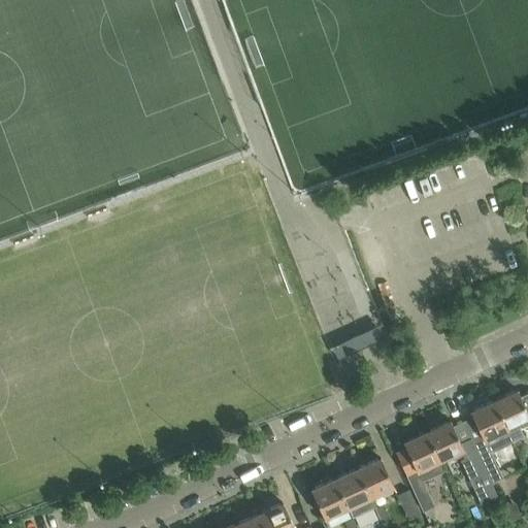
[(495,400),(508,430),(527,421),(527,391),(527,392),(521,395),(518,390),(495,400)]
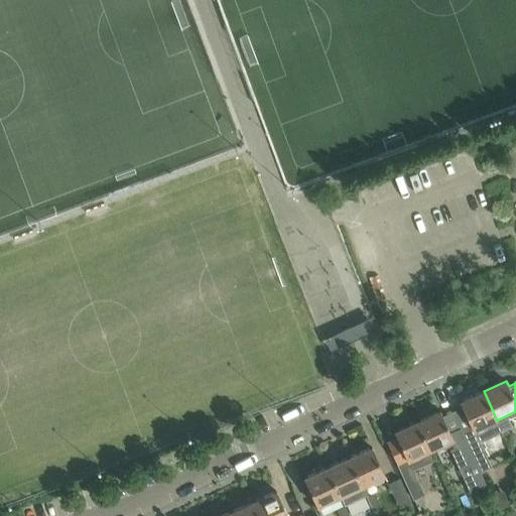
[(497,420),(484,391),(461,402),(464,408),(453,412),(468,444),(480,470),(490,465),(480,442),(502,432),(497,420)]
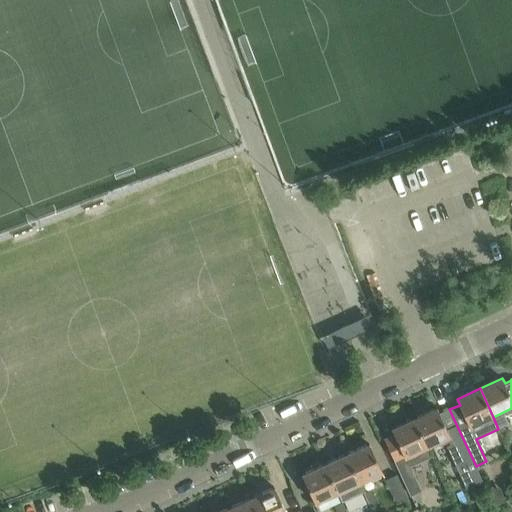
[(437,408),(415,418),(428,447),(450,437),(437,408)]
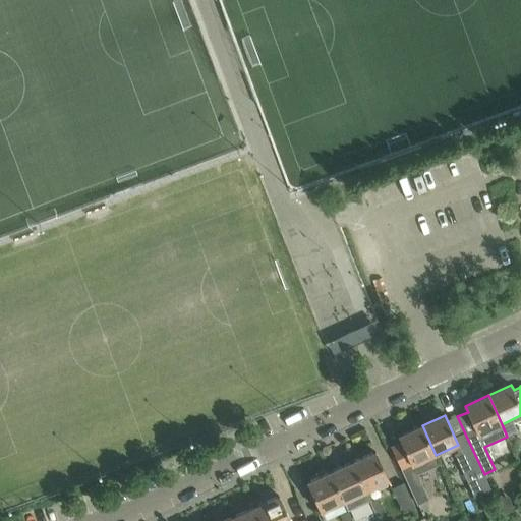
[(436,455),(422,425),(399,437),(402,443),(392,447),(418,505),(428,500),(418,478),(441,467),(436,455)]
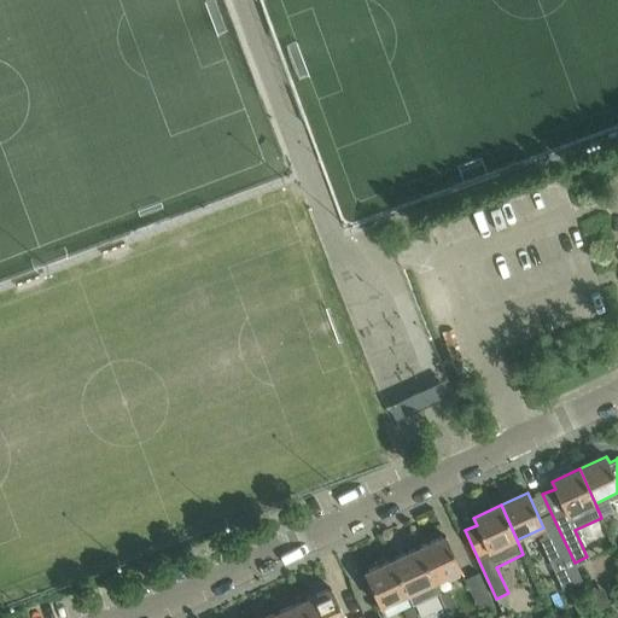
[(581,576),(575,563),(560,532),(548,537),(564,571),(570,569),(575,578),(581,576)]
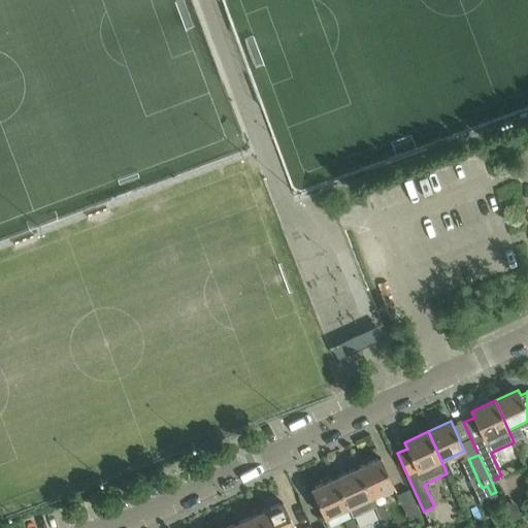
[(381,458),(357,468),(370,498),(395,487),(381,458)]
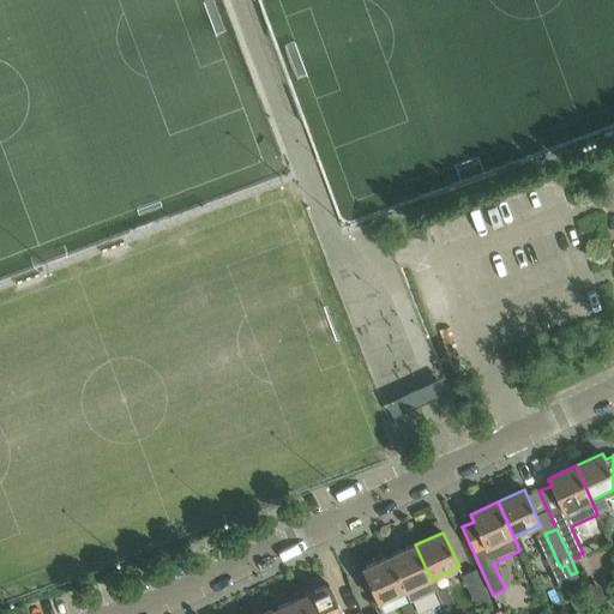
[(389,558),(404,591),(410,602),(437,590),(431,579),(415,545),(389,558)]
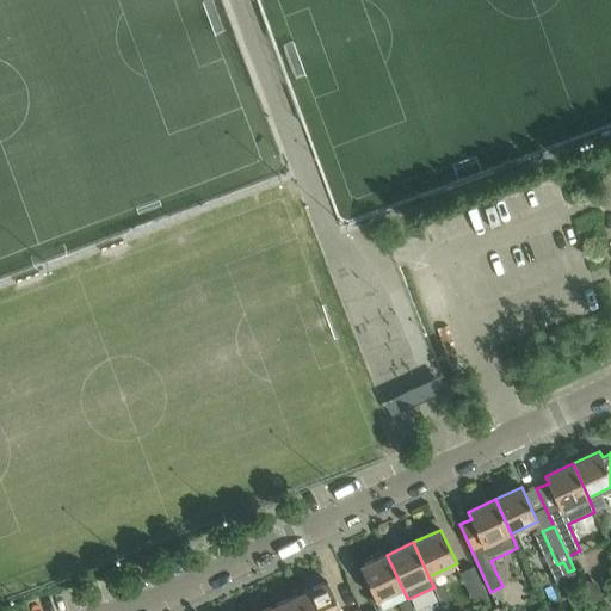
[(376,600),(402,588),(387,555),(360,567),(376,600)]
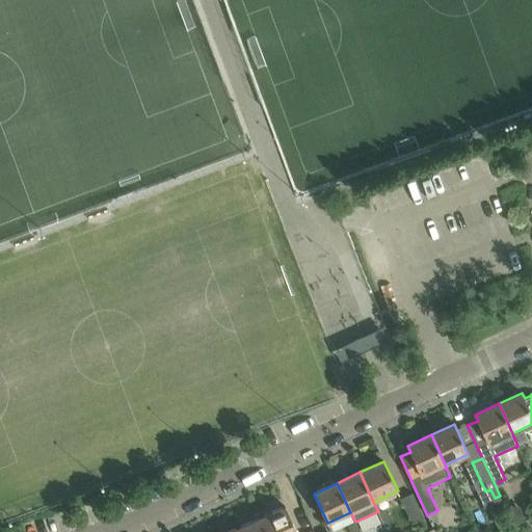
[(413,495),(401,499),(413,523),(423,517),(413,495)]
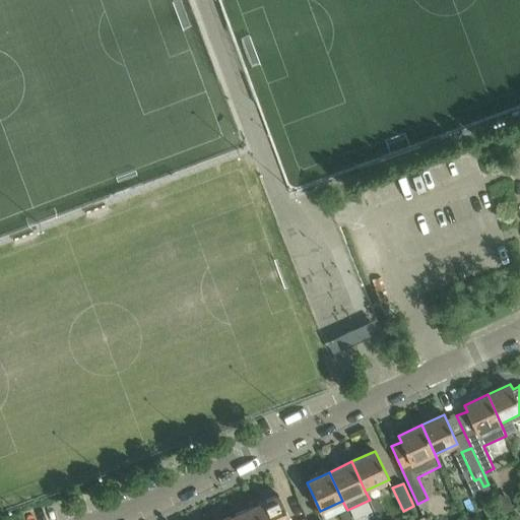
[(290,519),(278,495),(256,506),(262,519),(290,519)]
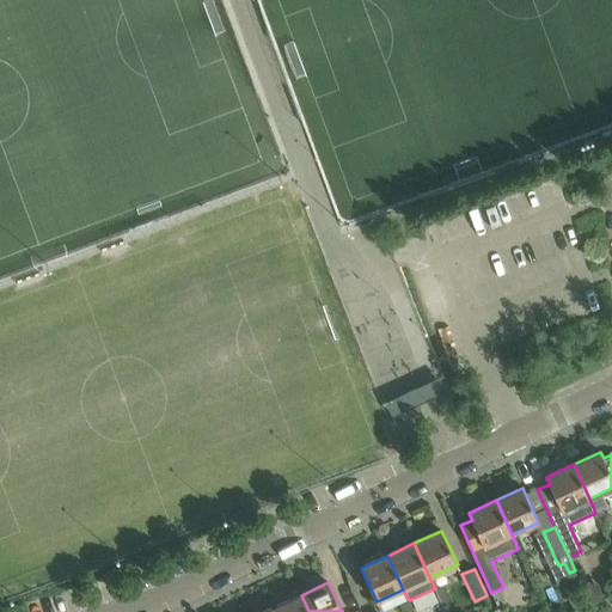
[(446,585),(436,589),(444,605),(453,600),(446,585)]
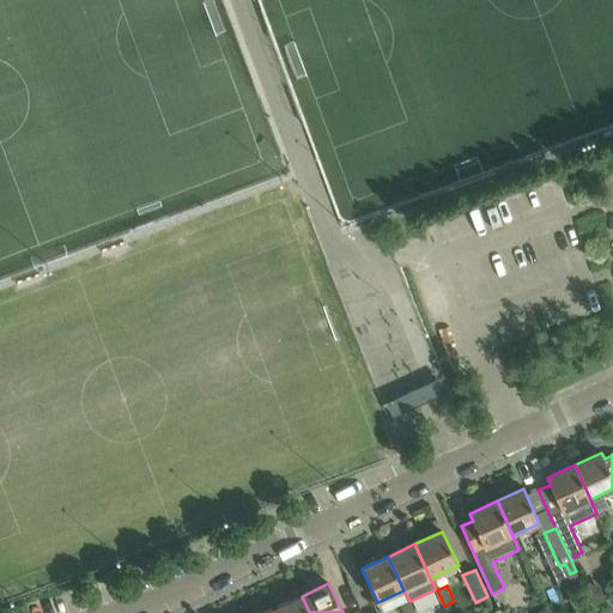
[(309,612),(302,596),(275,608),(277,612),(309,612)]
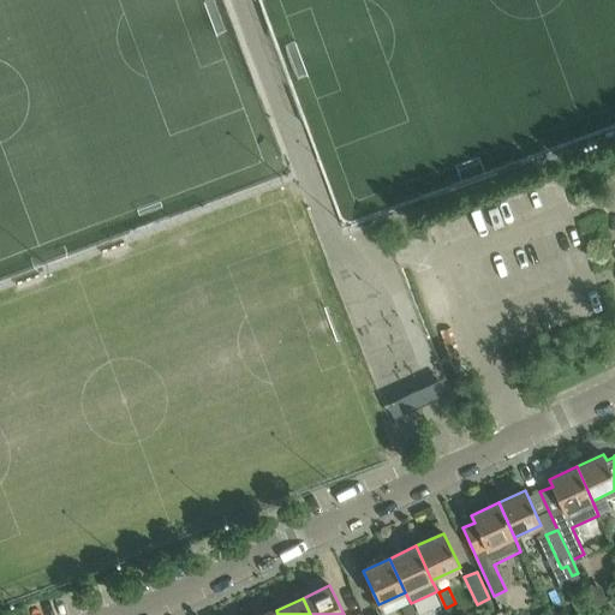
[(401,609),(404,614),(416,614),(411,604),(401,609)]
